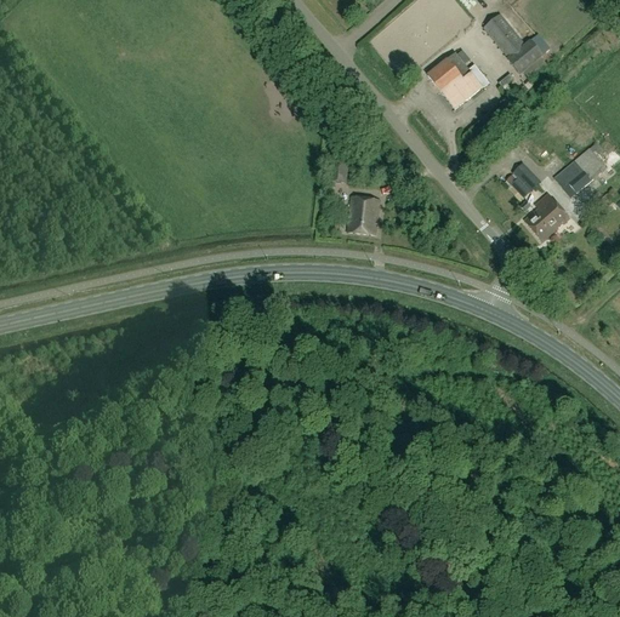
[(538,32),(529,39),(529,38),(523,43),(499,12),(482,27),(506,56),(505,57),(518,74),(542,55),(541,53),(550,47),(538,32)]
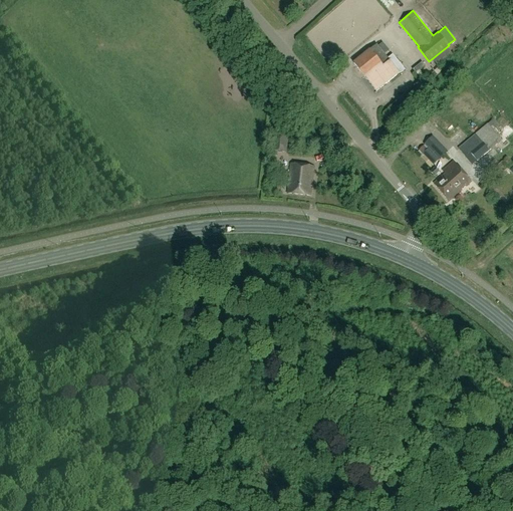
[(375,89),(398,70),(375,43),(353,61),(375,89)]
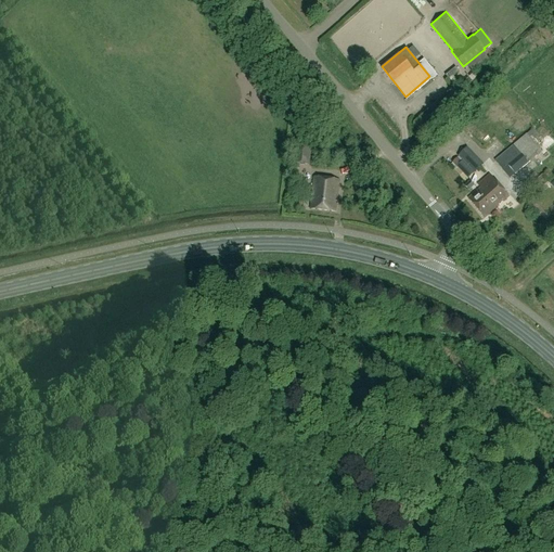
[(437,73),(423,56),(419,61),(432,77),(437,73)]
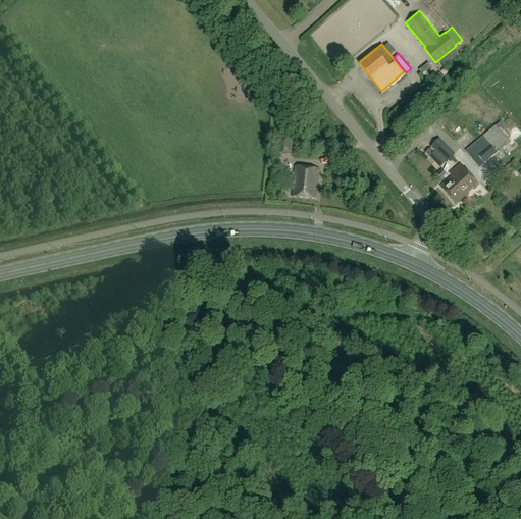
[(479,165),(509,141),(508,140),(510,139),(507,136),(506,137),(503,134),(506,131),(507,133),(510,130),(501,118),(465,148),(479,165)]
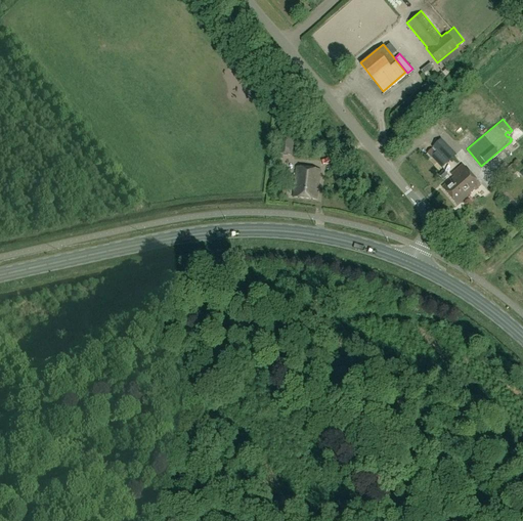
[(475,131),(469,137),(473,141),(479,134),(475,131)]
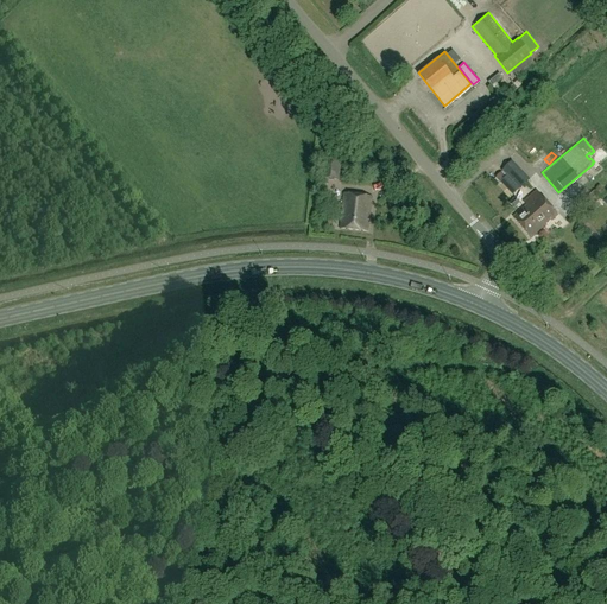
[(322,176),(336,177),(339,158),(324,157),(322,176)]
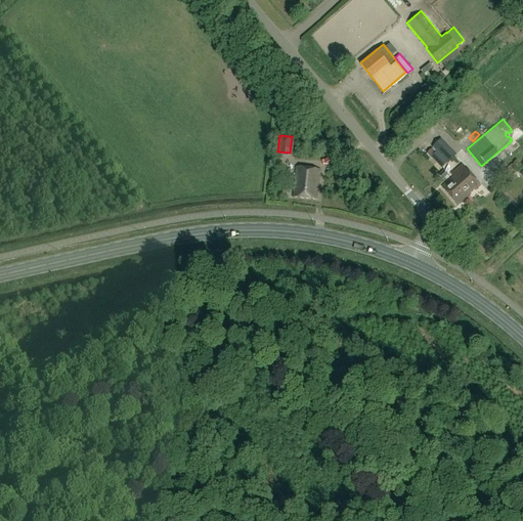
[(455,152),(441,136),(432,145),(446,161),(455,152)]
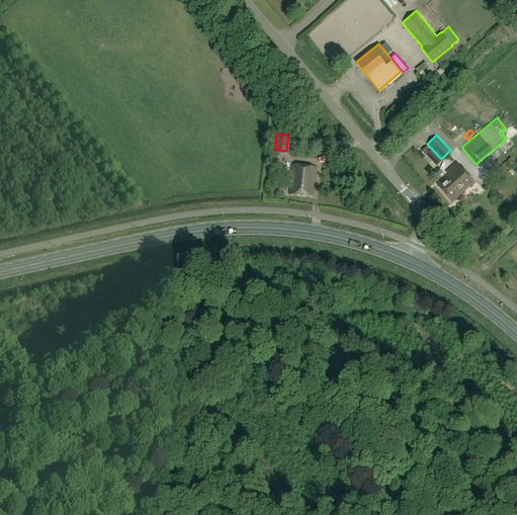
[(428,148),(425,144),(420,149),(424,152),(428,148)]
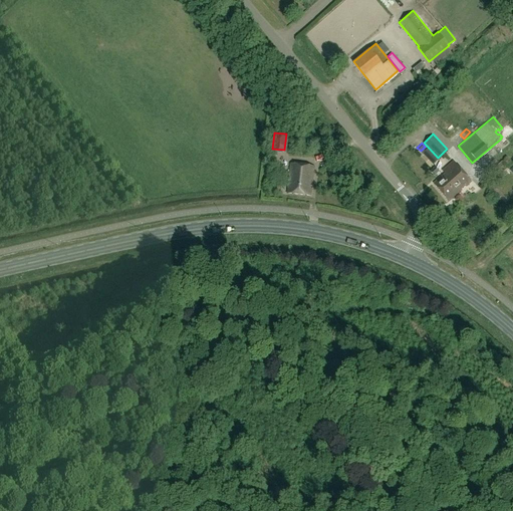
[(498,175),(507,166),(507,165),(511,161),(505,155),(491,168),(498,175)]
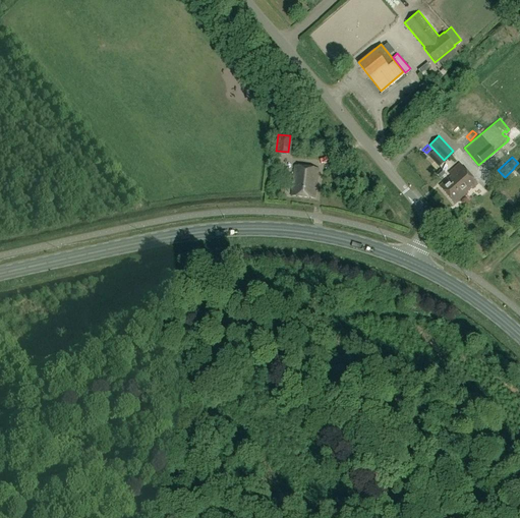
[(318,167),(294,164),(290,193),(313,196),(318,167)]
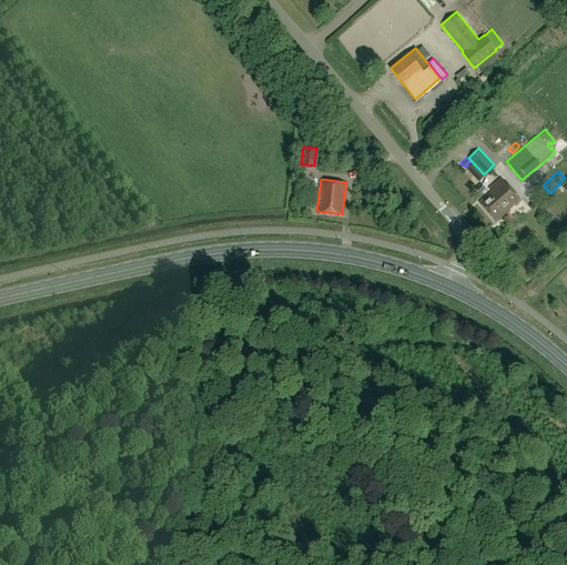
[(504,193),(509,188),(503,180),(478,201),(487,210),(506,193),(504,193)]
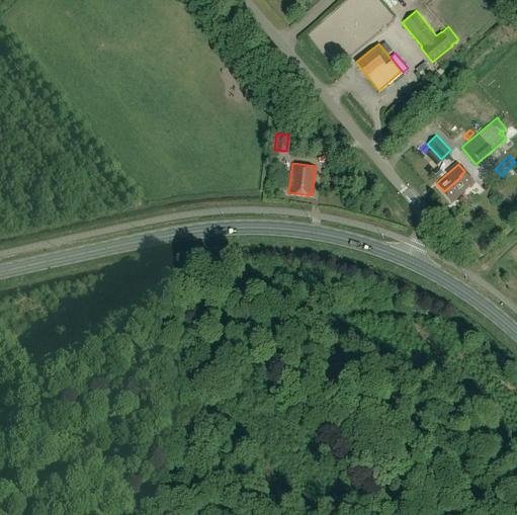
[(438,166),(433,171),(436,175),(442,171),(438,166)]
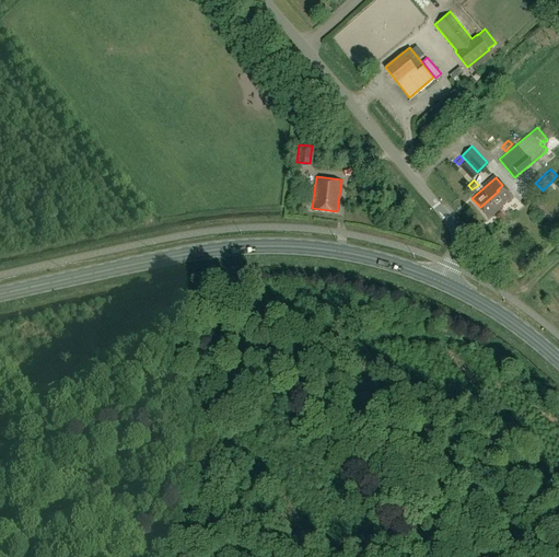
[(512,196),(502,185),(497,190),(499,190),(480,207),(488,217),(502,205),(502,204),(505,200),(507,201),(512,196)]
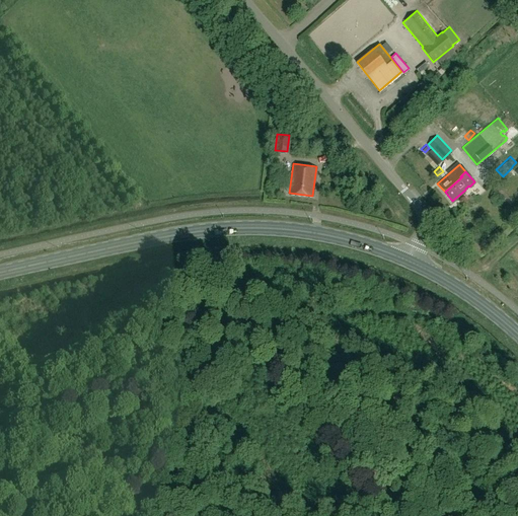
[(284,181),(275,180),(274,191),(283,192),(284,181)]
